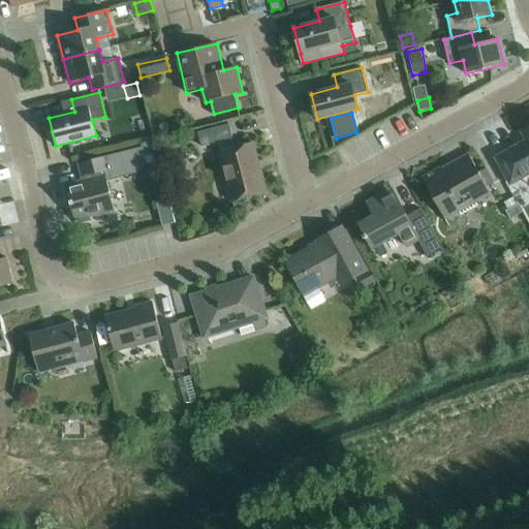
[(218,143),(220,153),(232,201),(265,192),(252,144),(235,149),(231,138),(232,138),(229,124),(198,132),(201,147),(218,143)]
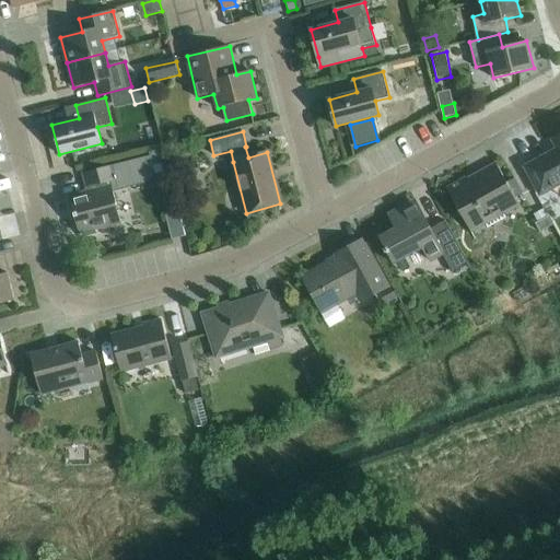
[(559,135),(553,139),(559,151),(551,156),(550,154),(526,167),(540,194),(559,183),(559,135)]
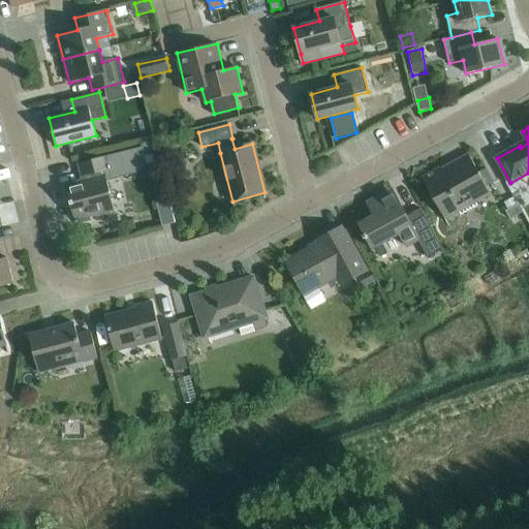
[(142,149),(110,156),(80,163),(83,178),(82,183),(66,187),(71,205),(72,205),(78,224),(92,220),(91,215),(115,210),(109,185),(160,172),(153,142),(141,145),(142,149)]
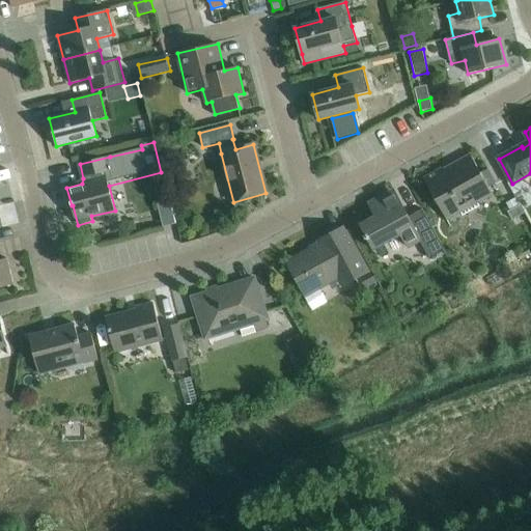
[(488,188),(497,184),(488,169),(481,173),(472,157),(446,171),(443,167),(423,178),(446,219),(460,211),(463,216),(480,206),(477,201),(492,193),(488,188)]
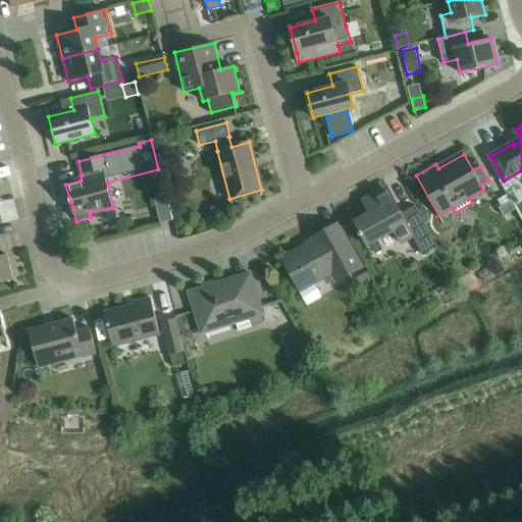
[(59,172),(75,166),(71,157),(56,162),(59,172)]
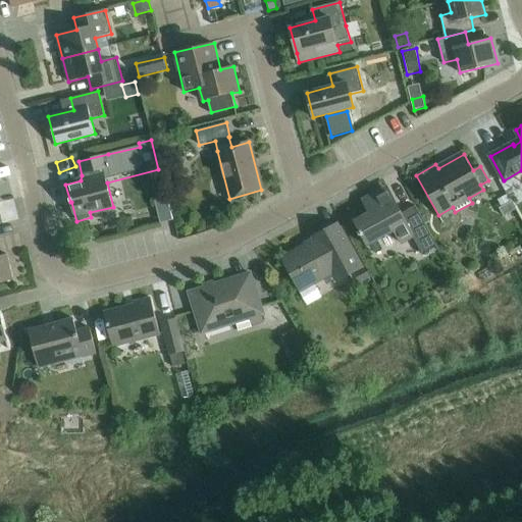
[(422,254),(437,246),(416,206),(402,213),(388,191),(365,203),(371,215),(356,223),(366,244),(389,230),(395,231),(401,243),(412,237),(422,254)]
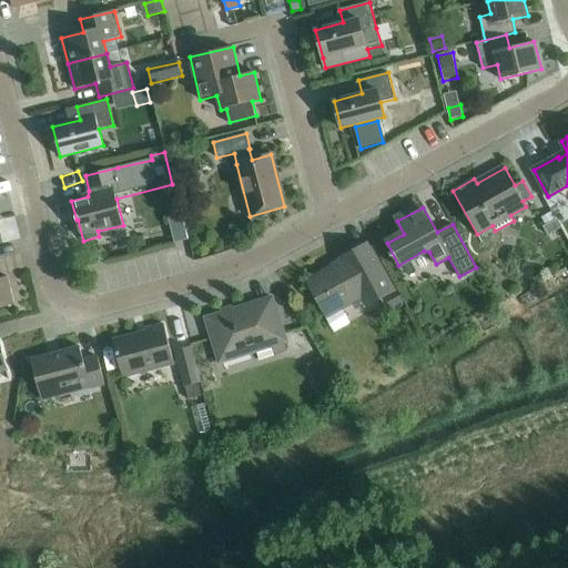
[(193,236),(188,210),(172,213),(178,240),(193,236)]
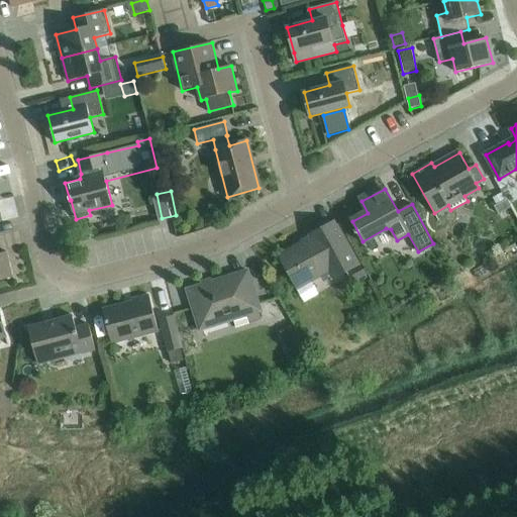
[(505,200),(493,207),(497,214),(508,208),(505,200)]
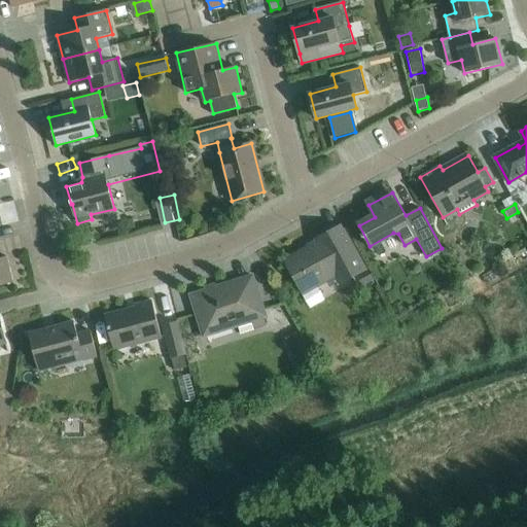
[(133,218),(121,220),(125,231),(135,227),(133,218)]
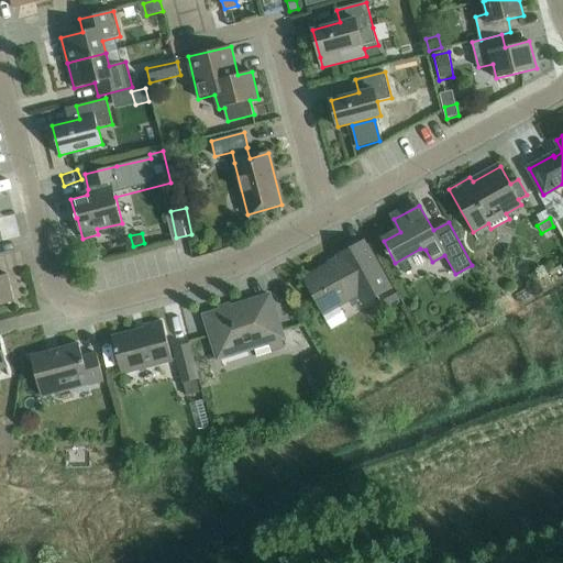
[(329,265),(304,279),(322,313),(359,294),(368,288),(374,298),(375,297),(392,288),(364,241),(361,242),(338,255),(332,258),(328,262),(329,265)]
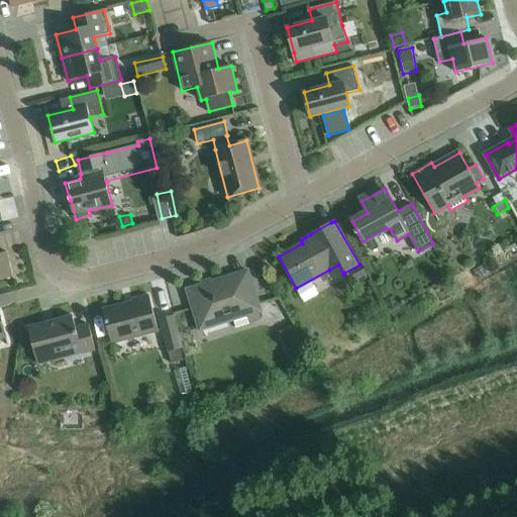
[(0,281),(13,278),(7,251),(0,252),(0,281)]
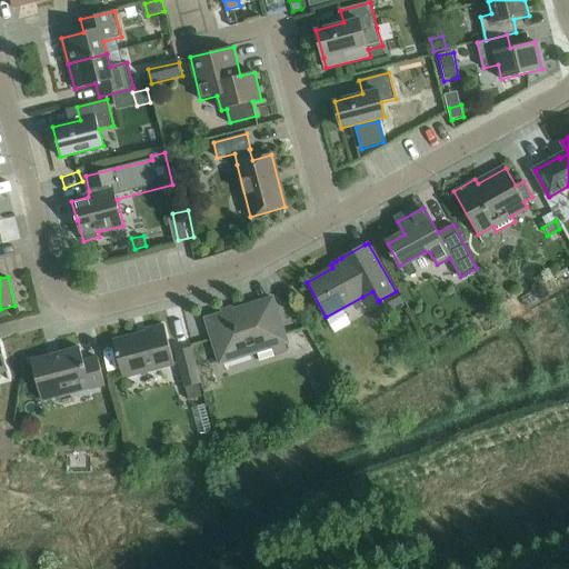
[(397,292),(381,301),(387,310),(402,302),(397,292)]
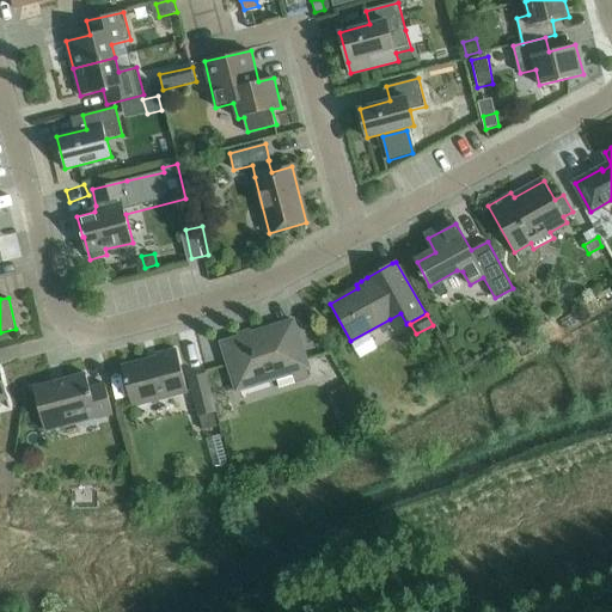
[(295,383),(310,378),(307,369),(308,368),(294,320),(277,325),(279,328),(252,336),(250,330),(238,335),(239,338),(222,343),(237,391),(276,379),(276,377),(292,372),(295,383)]
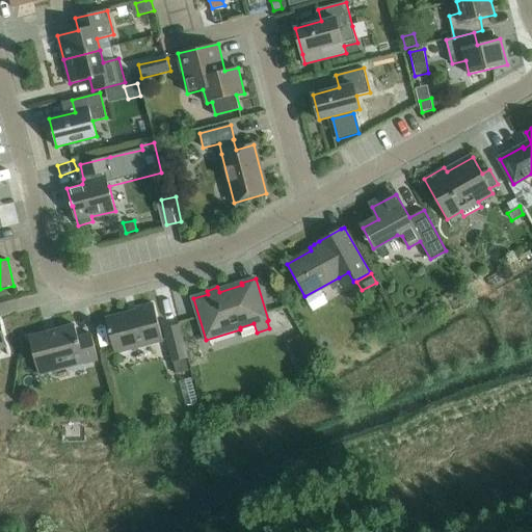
[(115,352),(163,340),(154,303),(136,309),(137,312),(106,320),(115,352)]
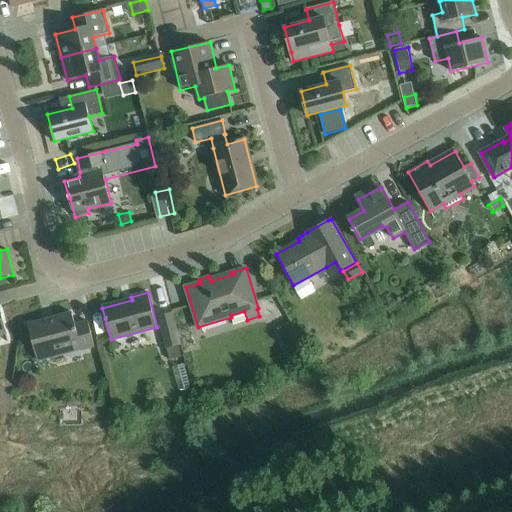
[(184,355),(172,310),(158,314),(166,346),(167,346),(171,359),(184,355)]
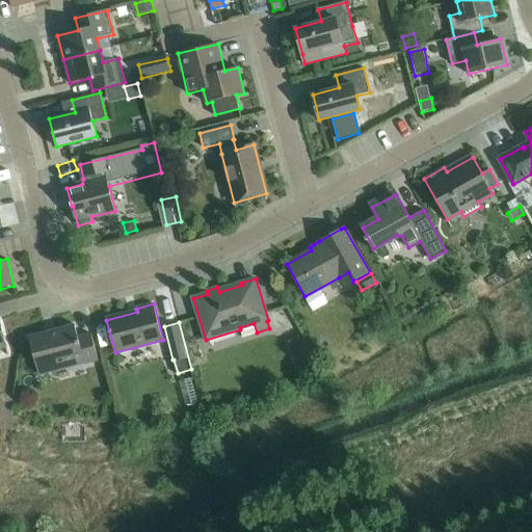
[(362,326),(362,330),(364,334),(368,335),(372,331),(372,327),(369,323),(365,323),(362,326)]
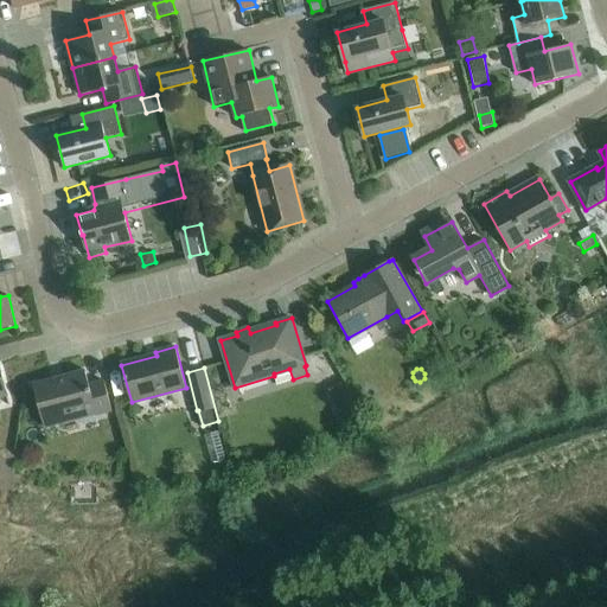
[(96,415),(113,411),(104,381),(89,385),(85,370),(33,384),(45,428),(64,423),(62,416),(94,408),(96,415)]
